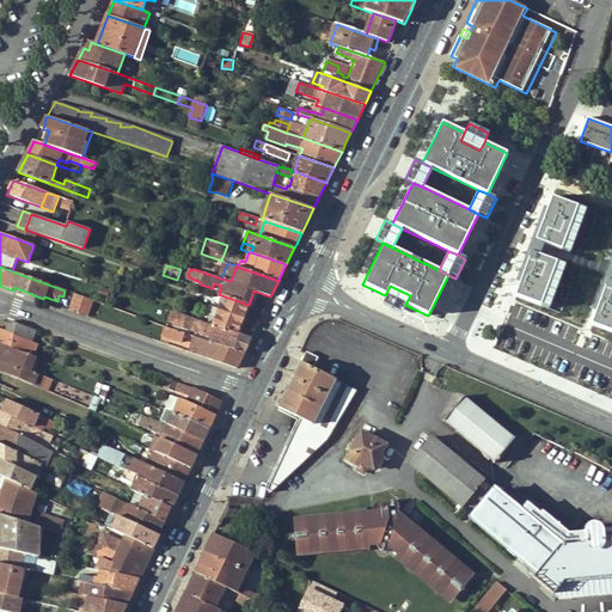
[(402,313),(405,305),(410,295),(390,286),(385,295),(381,304),(402,313)]
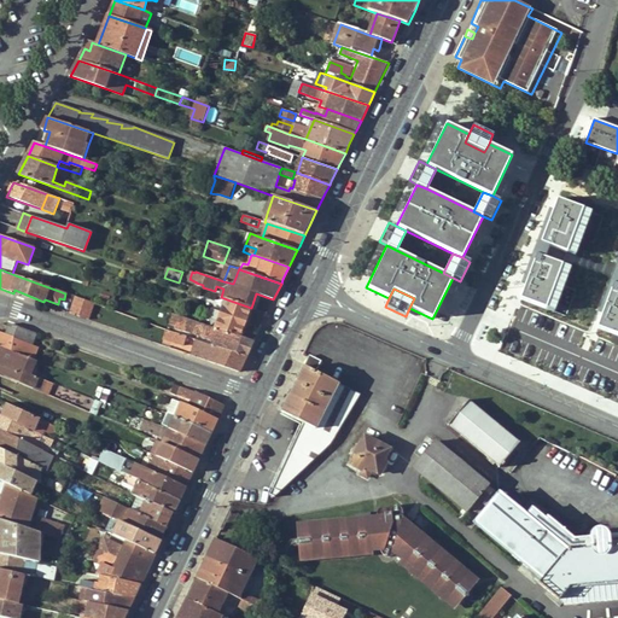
[(94,303),(76,297),(70,314),(88,320),(94,303)]
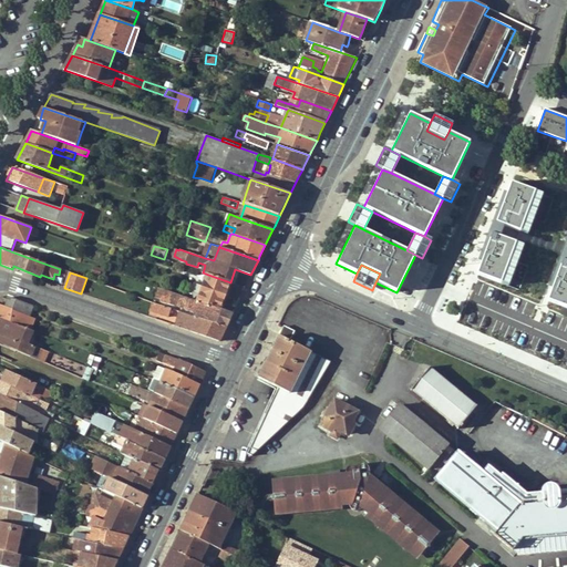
[(197,301),(220,309),(230,282),(208,275),(197,301)]
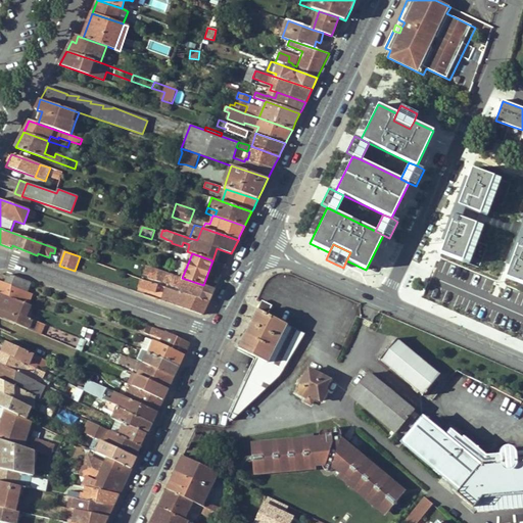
[(210,298),(215,289),(203,285),(182,278),(155,269),(146,266),(143,275),(150,277),(149,278),(154,280),(154,279),(181,288),(179,292),(208,302),(210,298)]
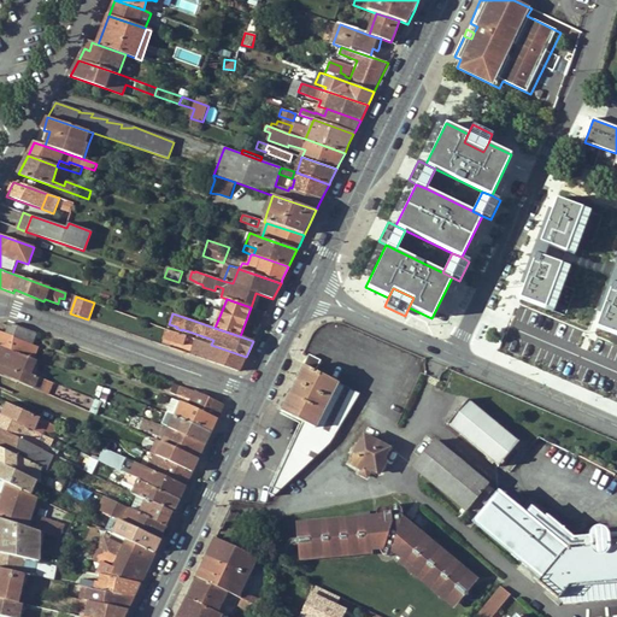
[(36,333),(10,323),(6,334),(33,345),(36,333)]
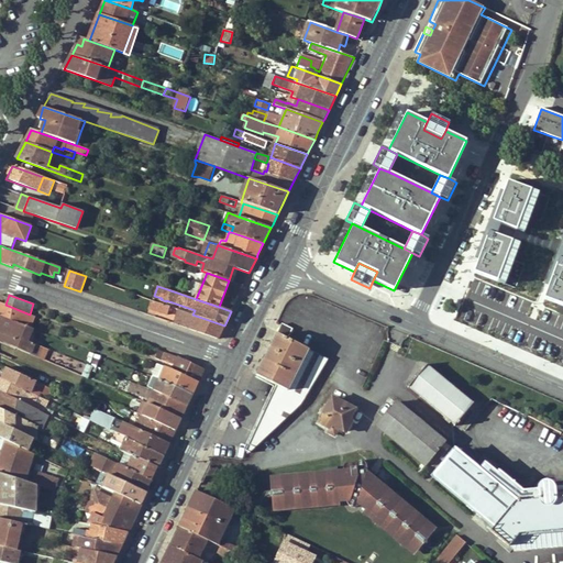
[(150,309),(157,311),(161,304),(152,301),(150,309)]
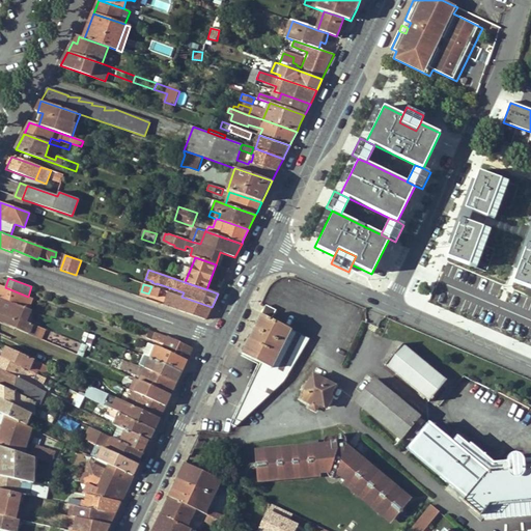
[(28,297),(5,287),(0,285),(0,298),(24,307),(28,297)]
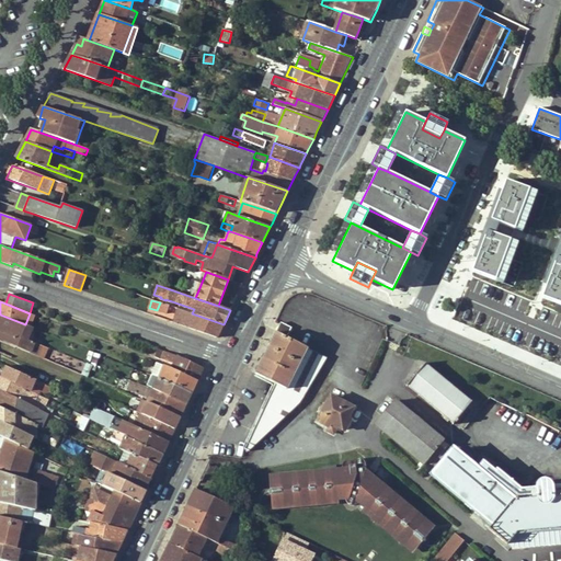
[(170,306),(160,302),(157,310),(167,315),(170,306)]
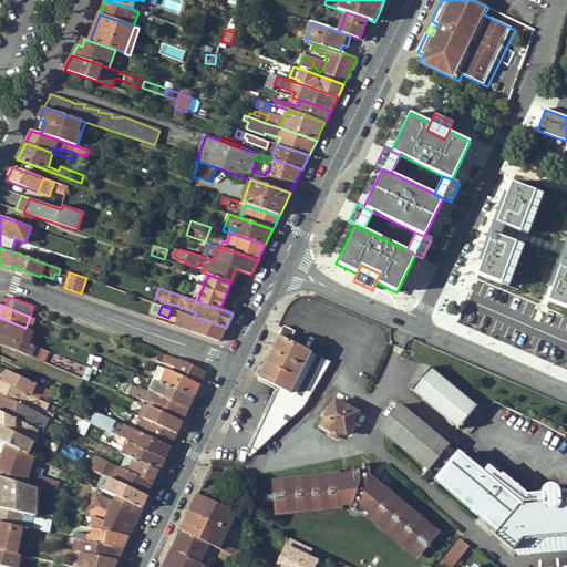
[(194,317),(181,312),(176,327),(220,341),(226,328),(194,317)]
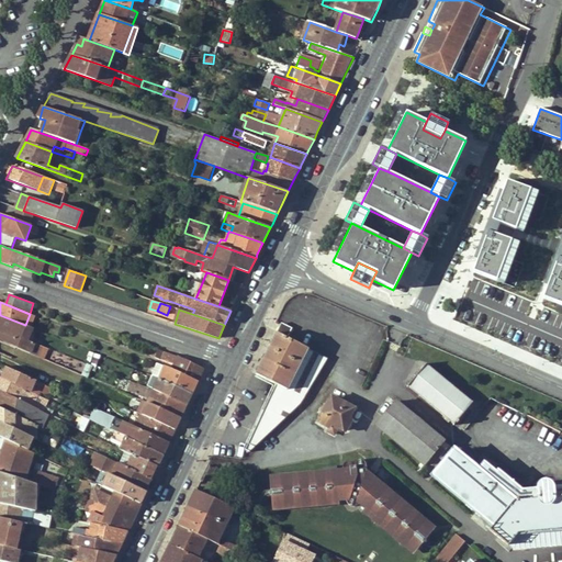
[(0,329),(29,340),(34,328),(25,325),(0,315),(0,329)]
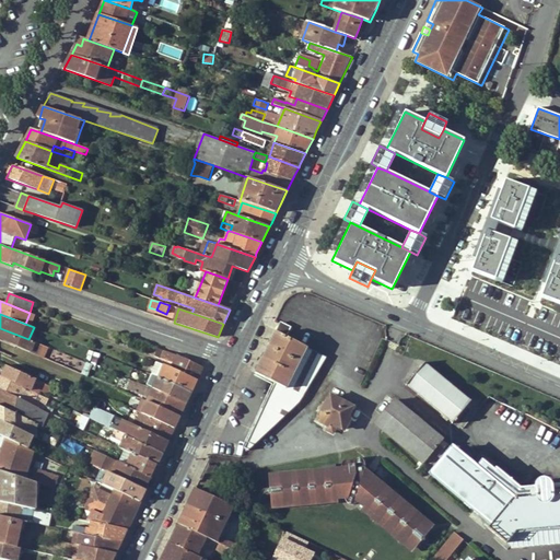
[(293,327),(282,322),(278,331),(288,337),(293,327)]
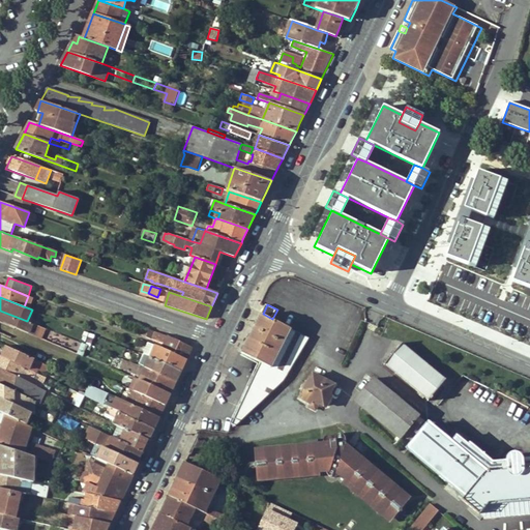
[(33,324),(27,321),(0,311),(0,321),(16,327),(41,339),(45,329),(32,325),(33,324)]
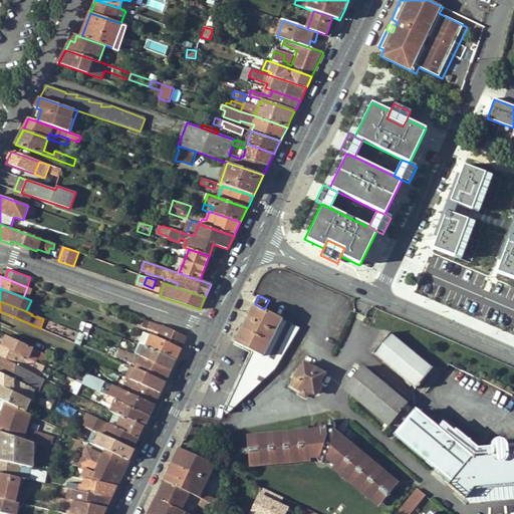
[(264,309),(255,304),(236,342),(254,352),(225,412),(229,414),(253,392),(275,369),(300,328),(264,309)]
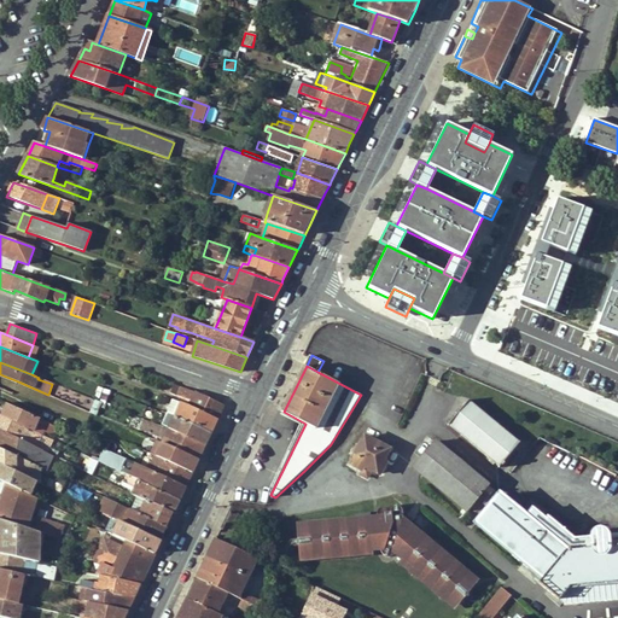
[(0,388),(13,394),(18,382),(0,374),(0,388)]
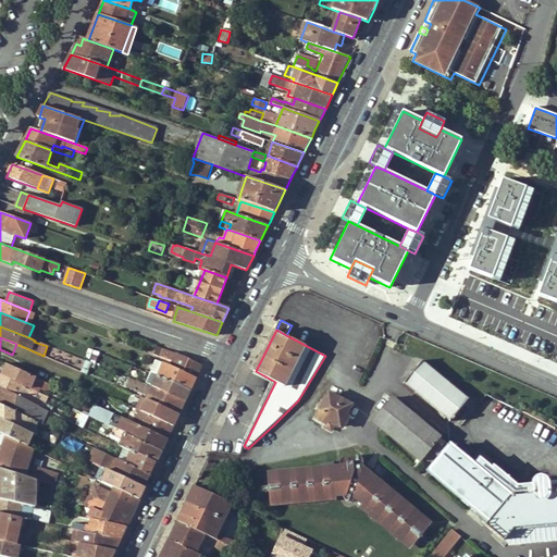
[(537,357),(548,360),(553,346),(541,344),(537,357)]
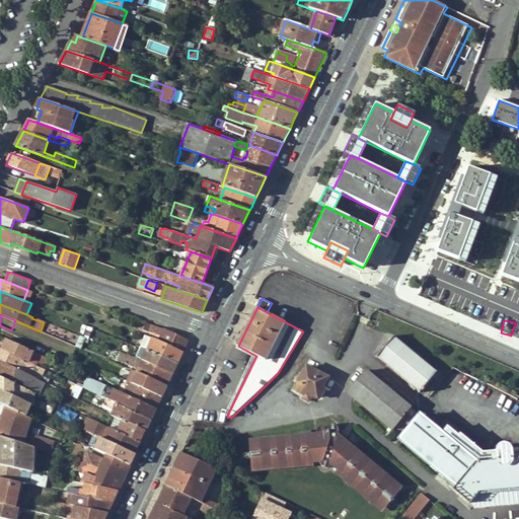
[(161,339),(159,342),(182,352),(186,345),(189,341),(182,338),(171,332),(158,327),(146,323),(143,330),(161,339)]
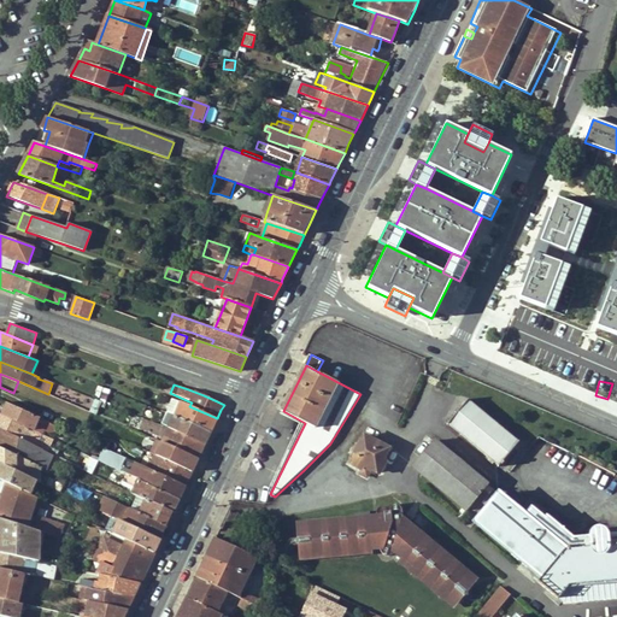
[(448,423),(500,466),(519,442),(468,400),(448,423)]
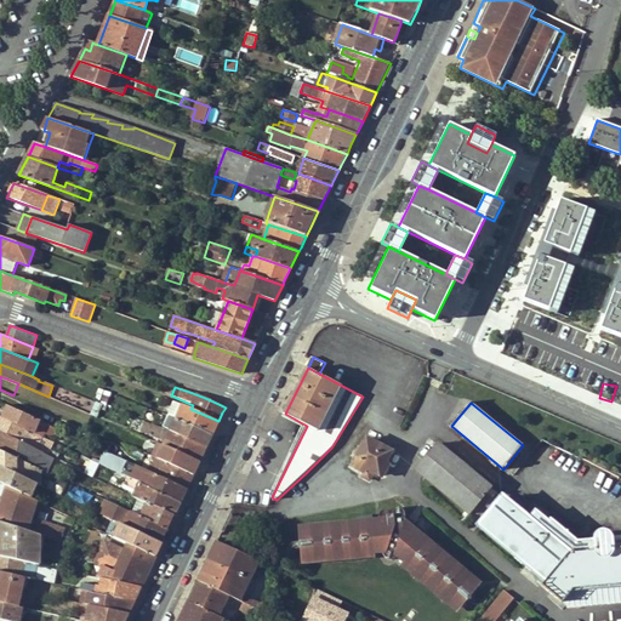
[(191,409),(183,405),(177,420),(212,436),(216,427),(218,421),(191,409)]
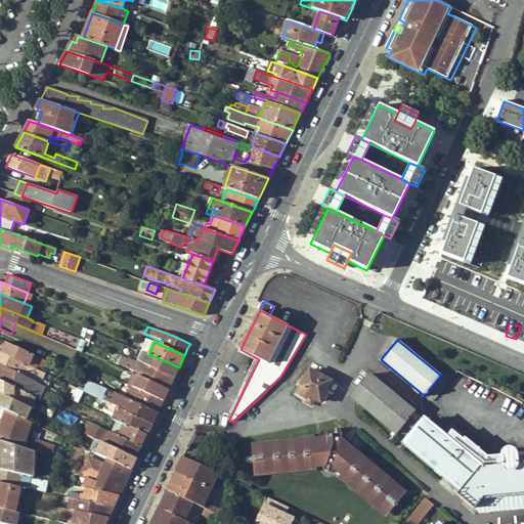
[(42,360),(39,359),(39,358),(6,343),(1,352),(29,365),(31,361),(45,367),(48,362),(43,359),(42,360)]
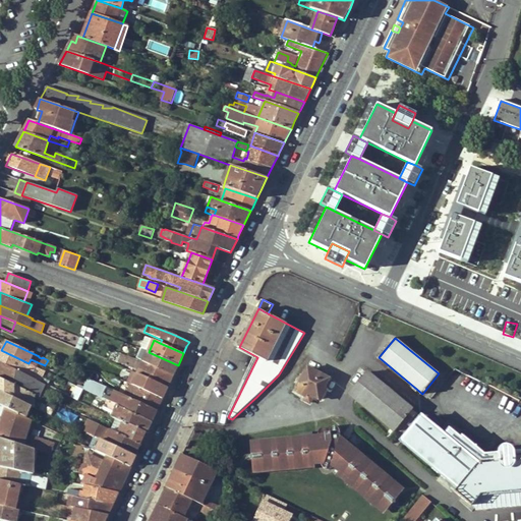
[(0,349),(0,362),(36,381),(42,369),(29,363),(1,350),(0,349)]
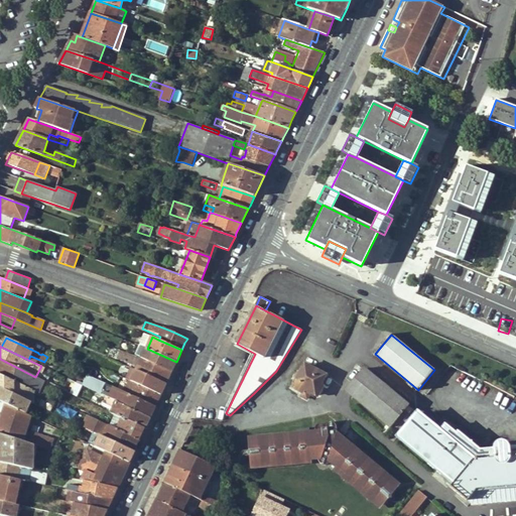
[(174,366),(176,362),(147,349),(140,346),(135,356),(171,372),(174,366)]
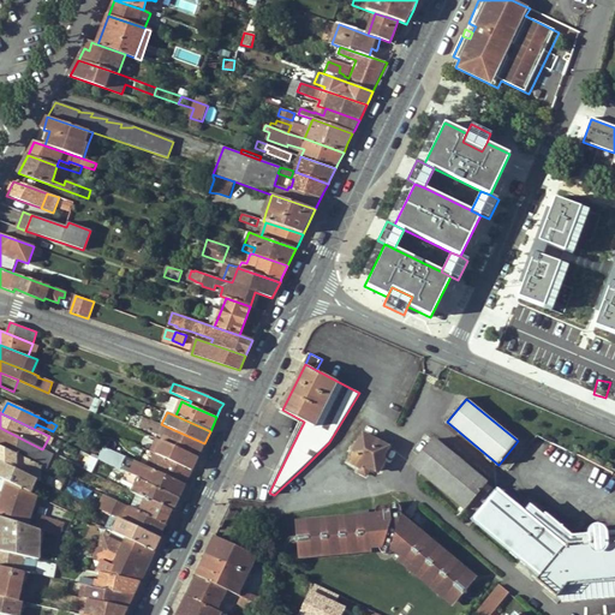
[(161,424),(151,421),(148,430),(173,440),(171,446),(198,457),(202,449),(204,443),(161,424)]
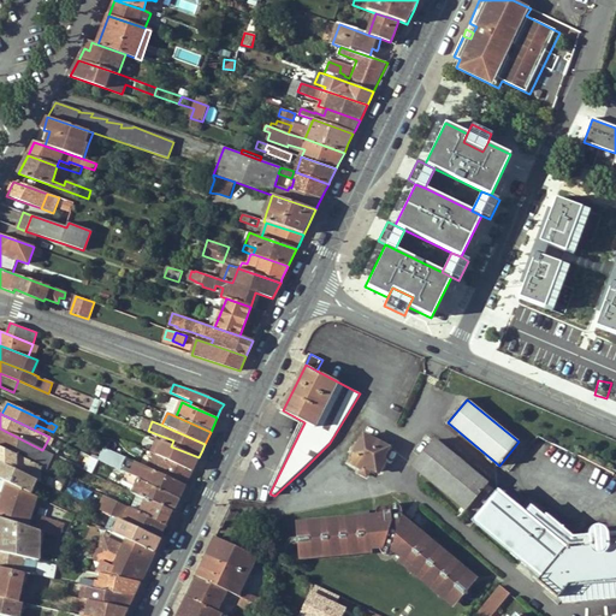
[(57,457),(42,450),(0,428),(0,445),(36,465),(46,468),(48,465),(53,467),(57,457)]
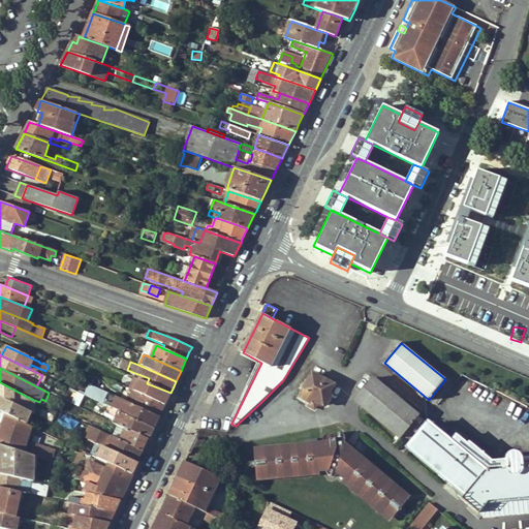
[(315,409),(318,403),(323,406),(328,404),(331,399),(329,395),(335,384),(312,373),(300,397),(310,402),(308,406),(315,409)]
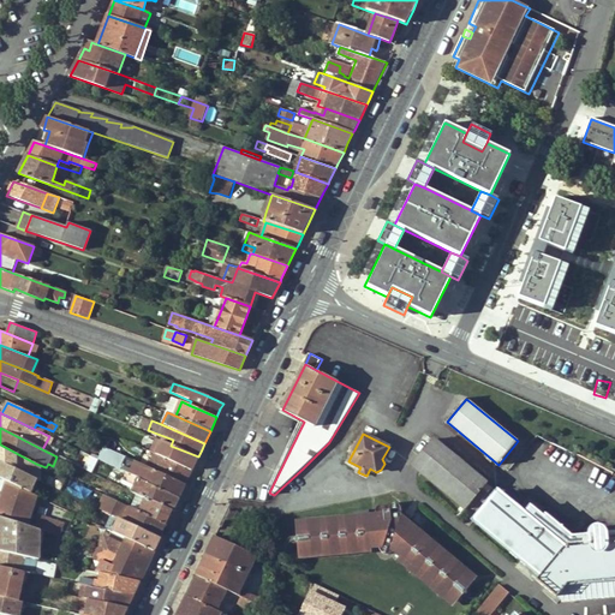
[(411,465),(465,511),(483,489),(489,494),(493,489),(488,485),(488,483),(434,437),(411,465)]
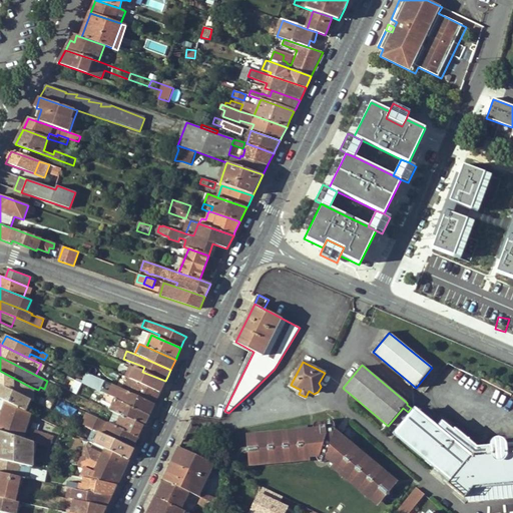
[(0,385),(25,397),(30,387),(0,371),(0,385)]
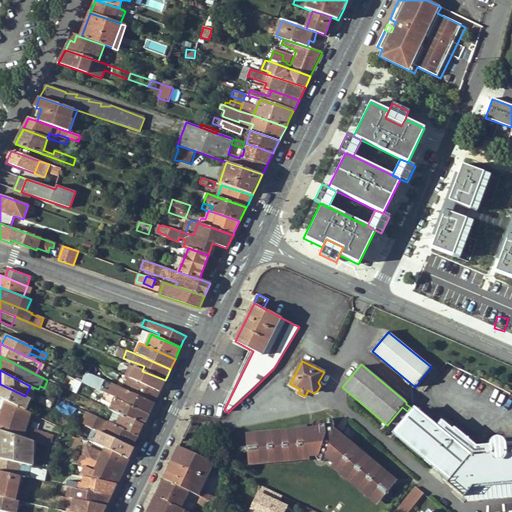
[(165,380),(142,371),(139,377),(130,373),(128,377),(129,378),(159,392),(162,385),(165,380)]
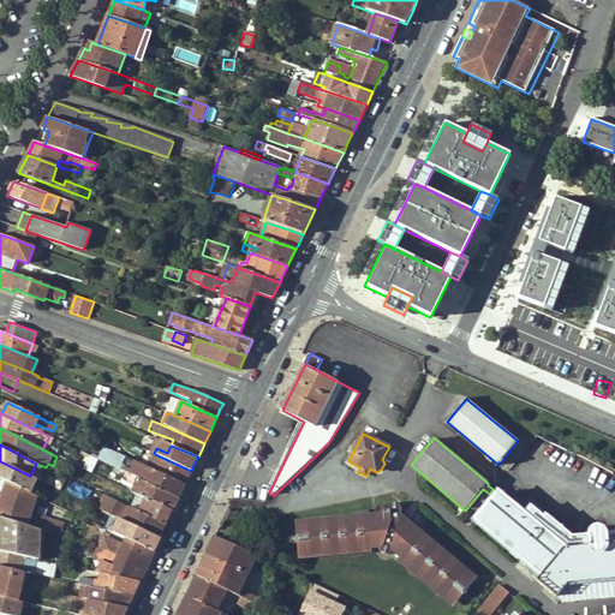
[(181,491),(185,484),(149,467),(103,447),(99,459),(126,472),(179,497),(181,491)]
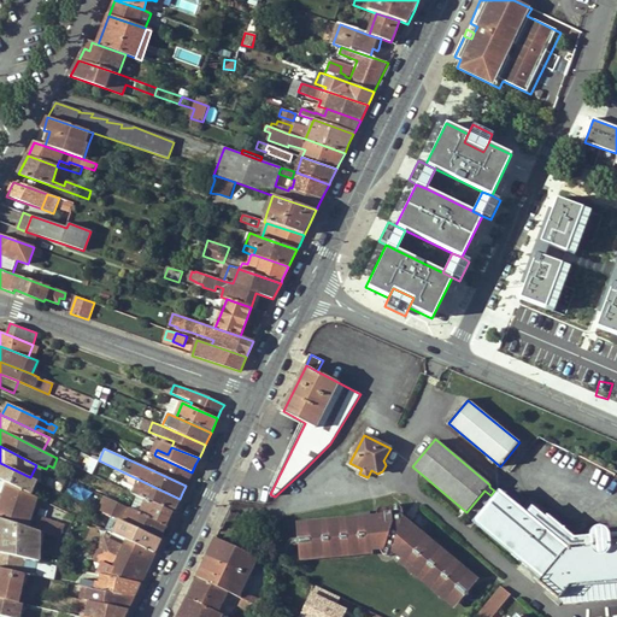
[(156,456),(150,469),(186,486),(188,480),(192,472),(156,456)]
